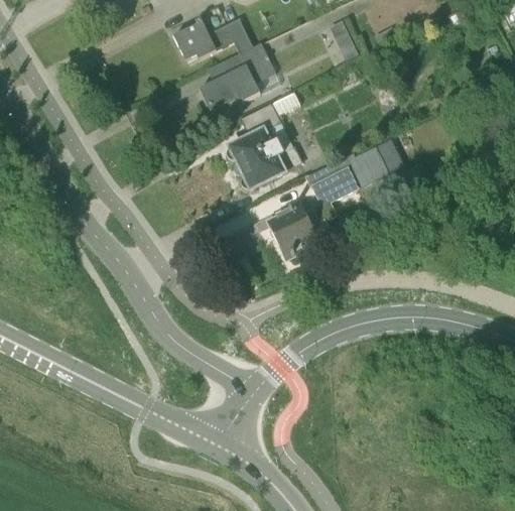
[(459,19),(455,11),(448,14),(453,22),(459,19)]
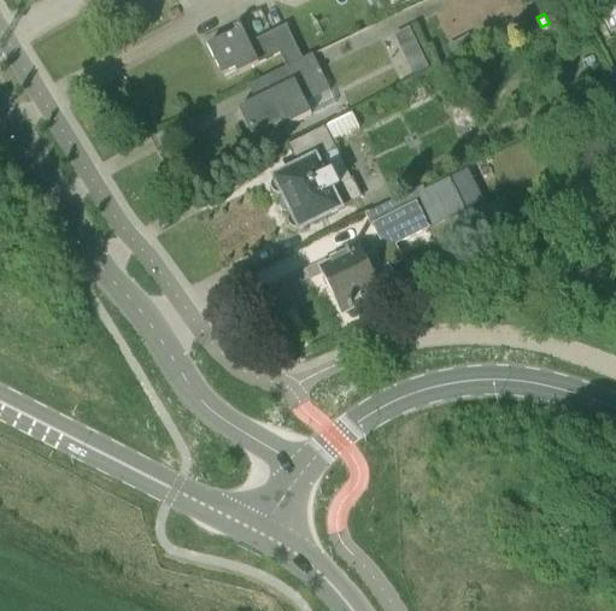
[(280,50),(286,62),(286,63),(303,54),(286,21),(248,39),(240,22),(234,25),(235,28),(206,42),(222,72),(235,66),(238,70),(280,50)]
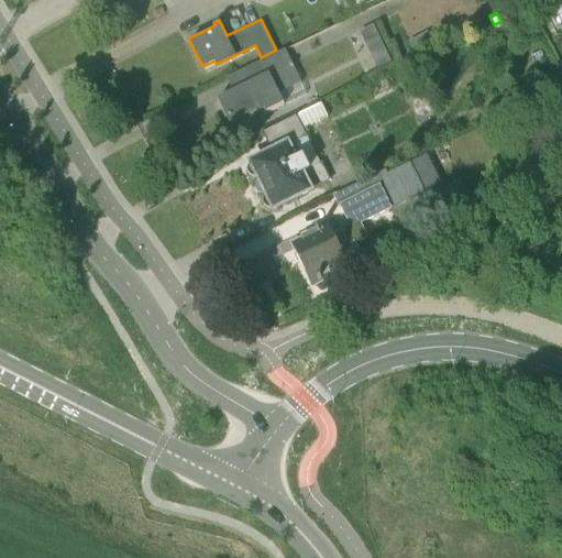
[(364,41),(378,34),(372,21),(357,28),(364,41)]
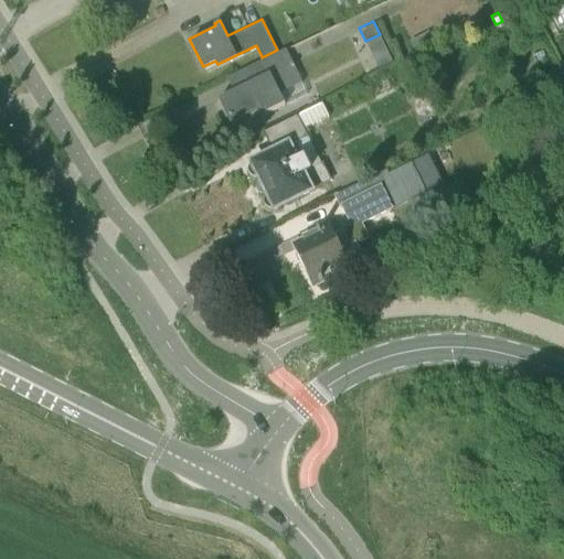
[(233,119),(231,115),(258,100),(264,111),(285,100),(279,89),(301,77),(286,46),(277,50),(262,57),(243,67),(248,81),(217,96),(219,97),(220,96),(232,120),(233,119)]
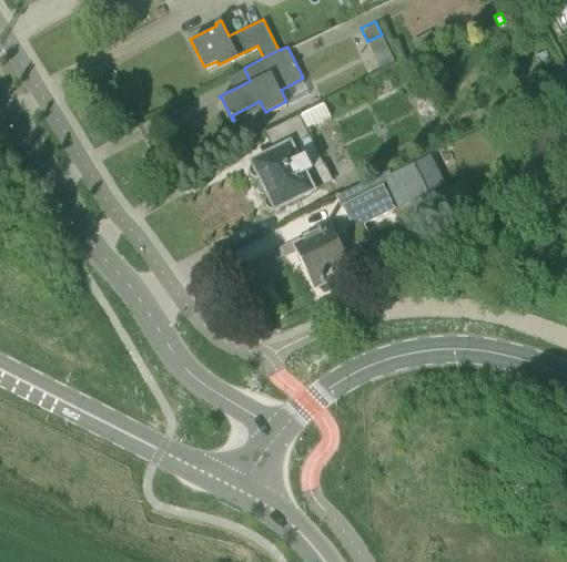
[(566,75),(566,73),(563,65),(548,73),(554,83),(566,75)]
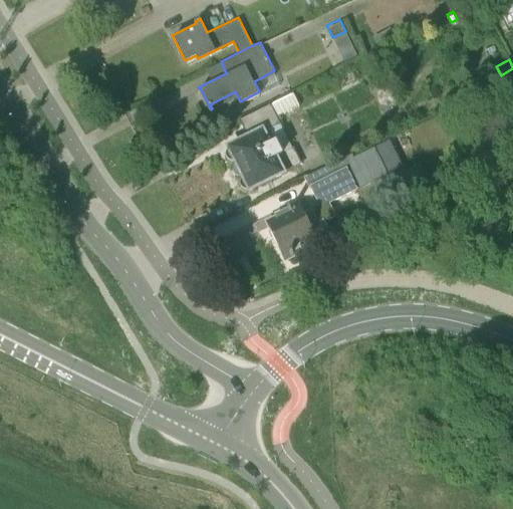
[(249,187),(267,178),(301,161),(293,145),(292,146),(277,115),(299,103),(293,91),(239,117),(248,136),(229,146),(228,146),(227,147),(226,149),(225,150),(225,151),(225,153),(225,154),(226,155),(227,156),(228,157),(229,158),(230,159),(231,159),(233,159),(234,159),(235,158),(243,174),(242,175),(241,176),(240,177),(239,178),(239,180),(239,181),(239,182),(240,184),(241,185),(242,186),(243,187),(244,187),(245,188),(247,188),(248,187),(249,187)]
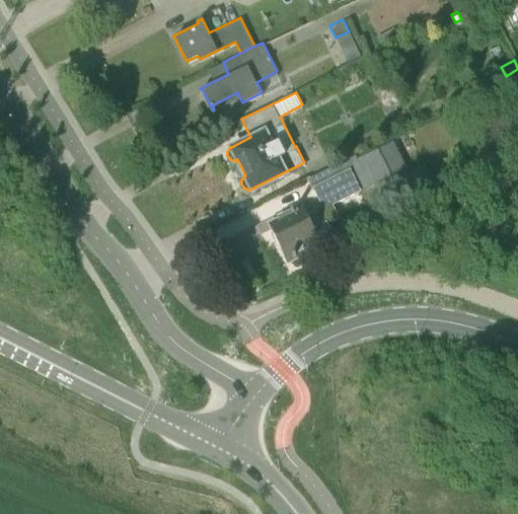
[(306,212),(302,206),(279,217),(281,220),(270,226),(286,259),(302,251),(304,257),(337,241),(326,221),(337,216),(330,203),(359,189),(351,172),(344,158),(307,176),(313,189),(314,188),(321,205),(306,212)]
